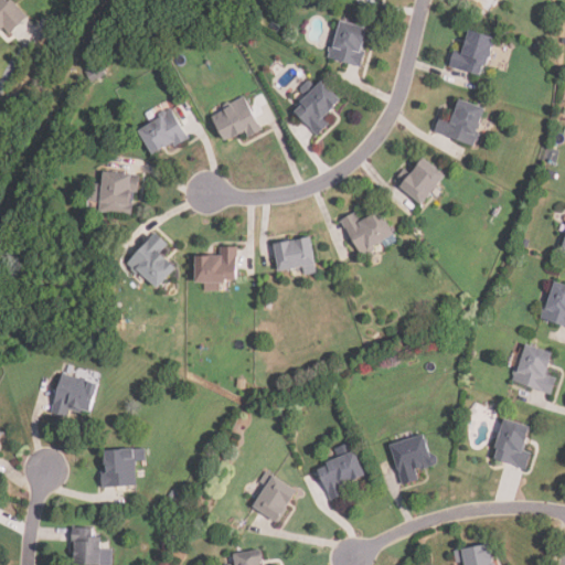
[(8,0),(0,0),(0,30),(4,27),(11,33),(27,19),(8,0)]
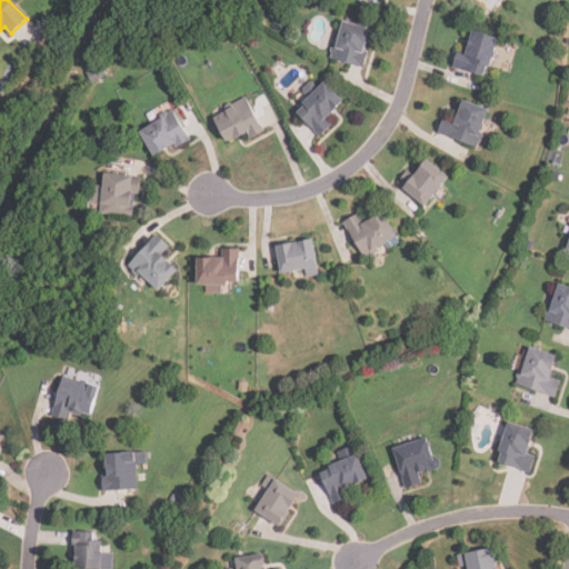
[(360,68),(372,31),(345,21),(332,58),(360,68)]
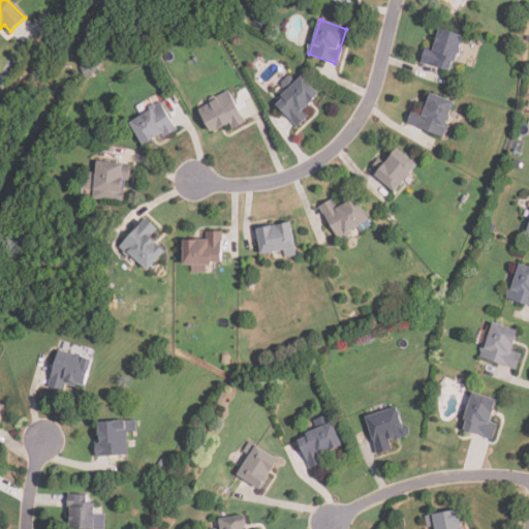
[(463,36),(439,29),(433,52),(426,50),(422,62),(453,71),(463,36)]
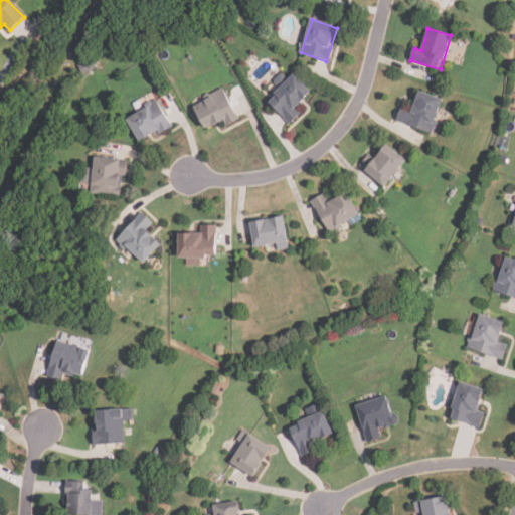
[(290,121),(313,91),(292,74),(269,104),(290,121)]
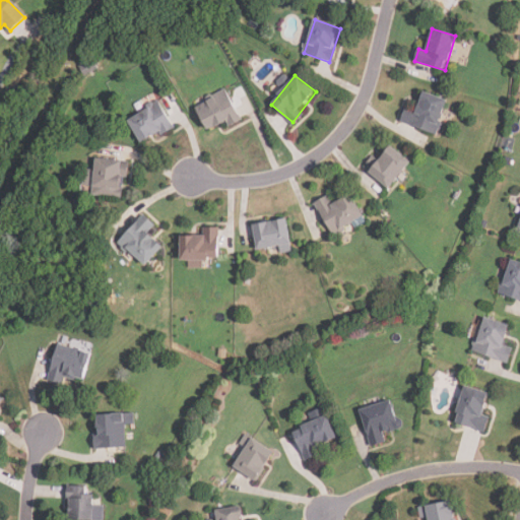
[(206,131),(225,123),(228,127),(240,121),(228,90),(195,105),(206,131)]
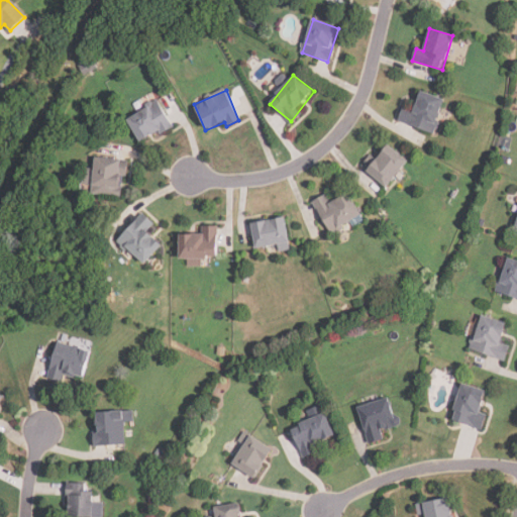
[(433,132),(444,99),(420,91),(414,110),(403,107),(398,121),(433,132)]
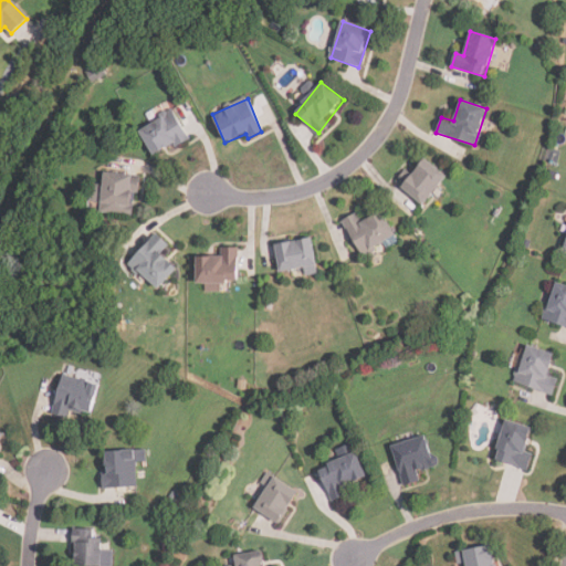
[(154,157),(188,138),(174,112),(139,130),(154,157)]
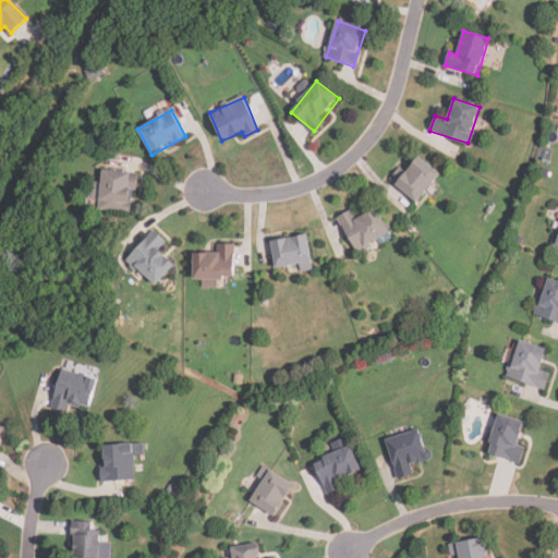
[(415,202),(440,176),(419,155),(393,181),(415,202)]
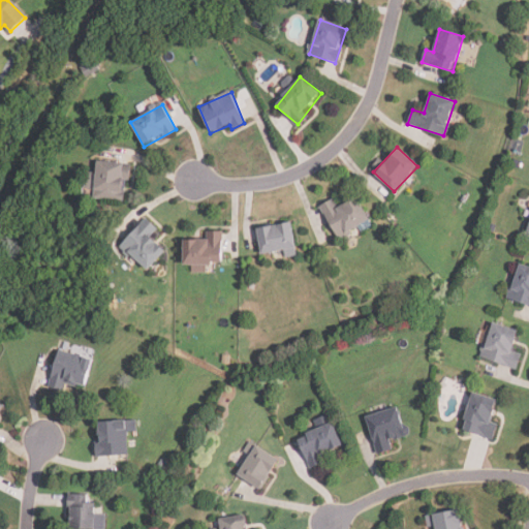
[(125,200),(127,163),(96,162),(94,199),(125,200)]
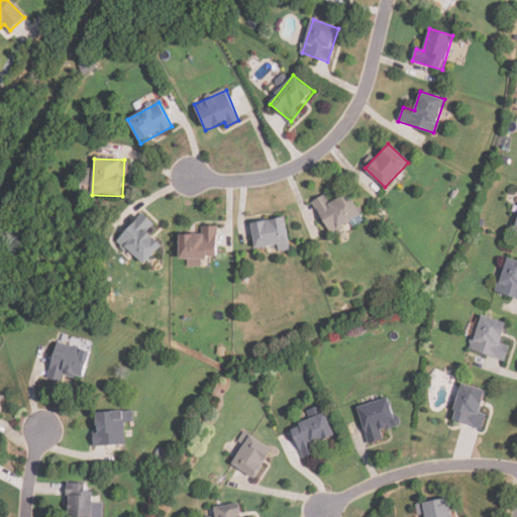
[(330,233),(362,217),(349,193),(330,203),(326,195),(313,201),(330,233)]
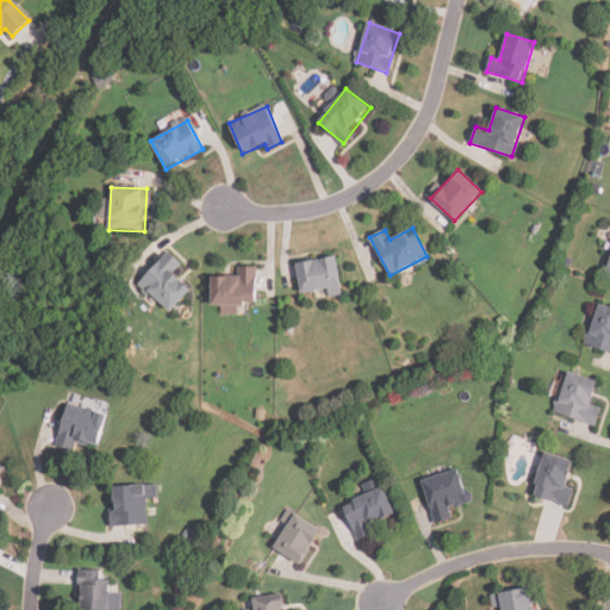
[(181,266),(168,253),(138,284),(169,313),(191,291),(174,274),(181,266)]
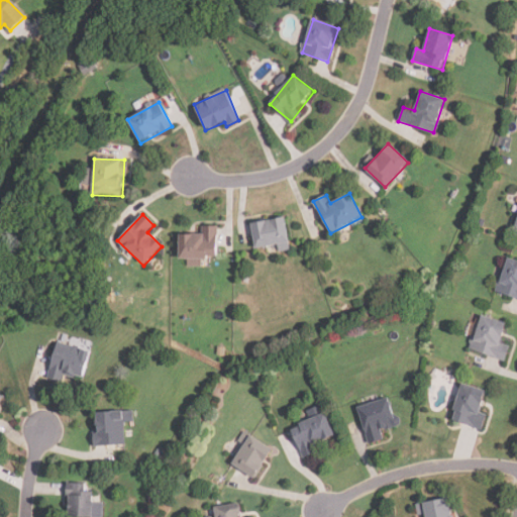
[(255,248),(277,246),(278,252),(290,250),(286,219),(252,223),(255,248)]
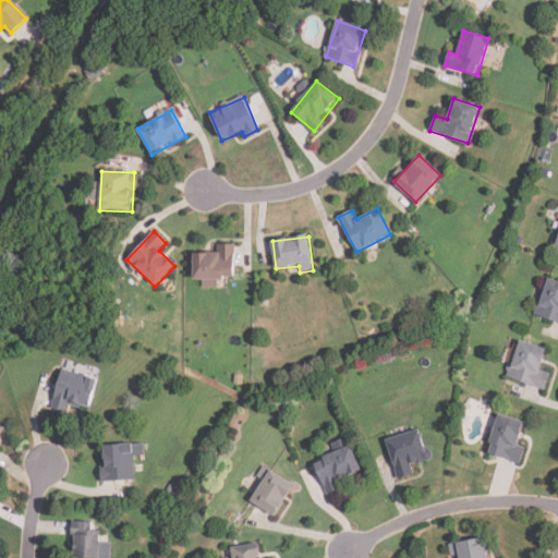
[(234,245),(217,244),(217,254),(193,253),(193,280),(203,280),(203,288),(222,288),(222,278),(234,278),(234,245)]
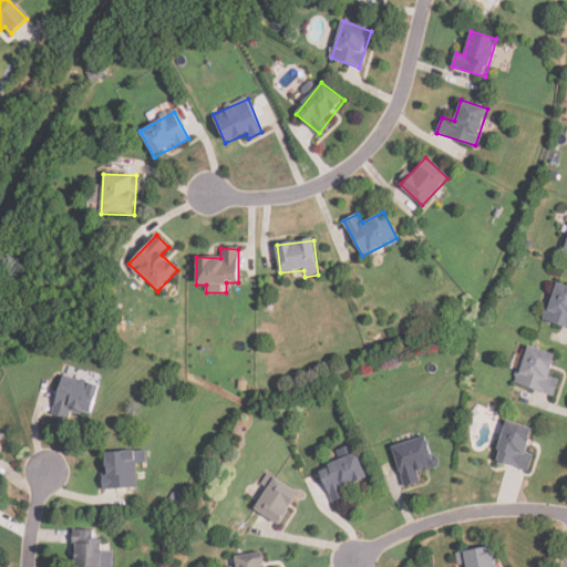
[(545,320),(566,327),(566,287),(557,284),(545,320)]
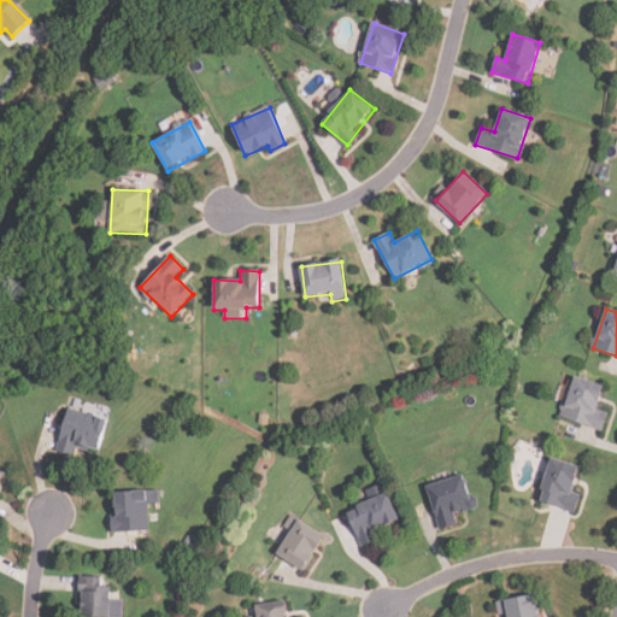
[(560,417),(603,432),(609,415),(597,411),(605,387),(575,376),(560,417)]
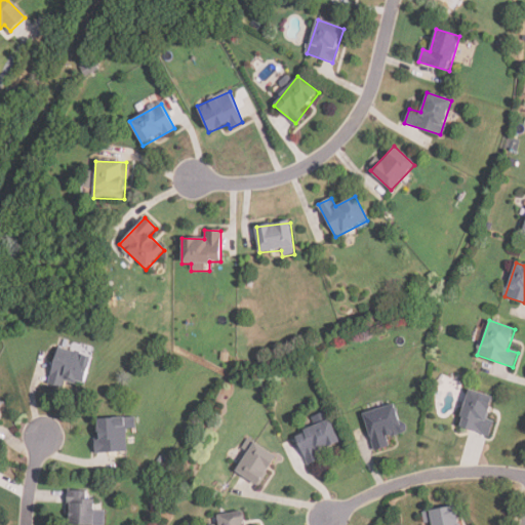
[(85,384),(91,355),(57,347),(48,385),(63,389),(65,379),(85,384)]
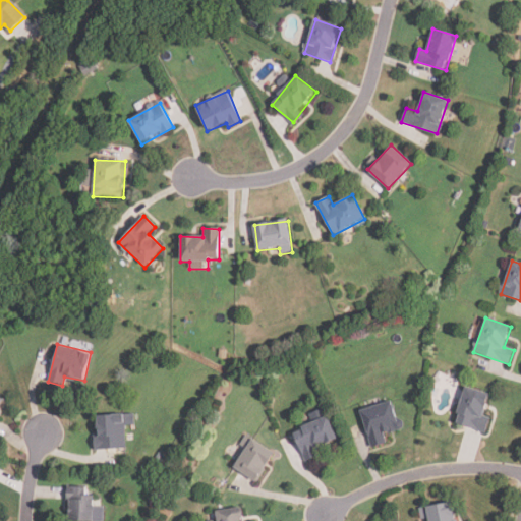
[(484,417),(488,394),(464,389),(456,426),(487,431),(489,418),(484,417)]
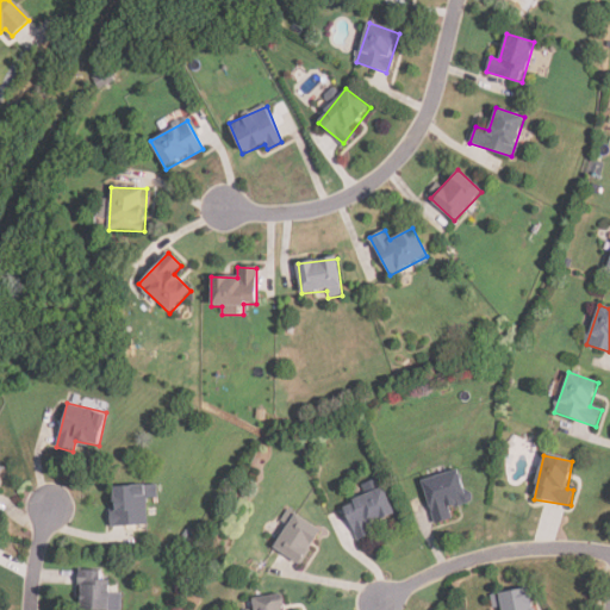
[(435,524),(454,520),(450,508),(467,503),(459,471),(423,479),(435,524)]
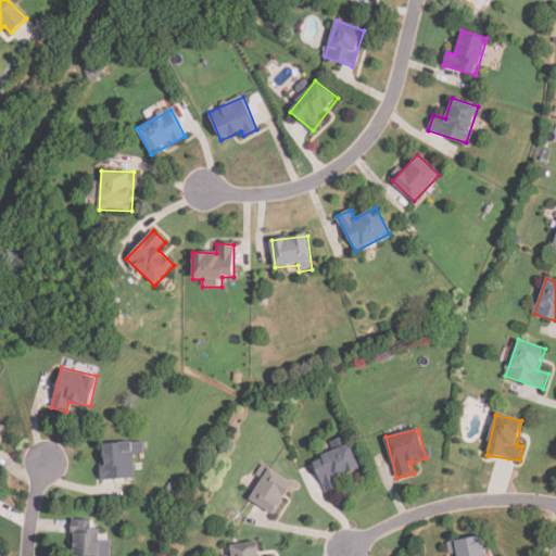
[(143,454),(143,441),(101,443),(102,480),(136,479),(135,454),(143,454)]
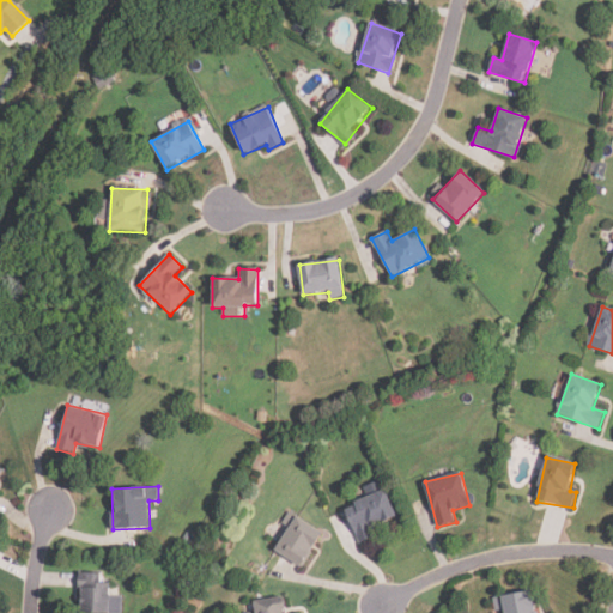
[(376,536),(372,528),(398,517),(384,490),(344,509),(360,544),(376,536)]
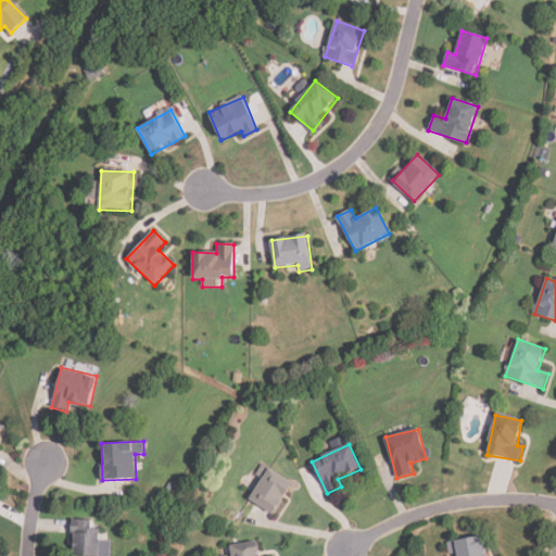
[(250,502),(277,514),(291,480),(265,468),(250,502)]
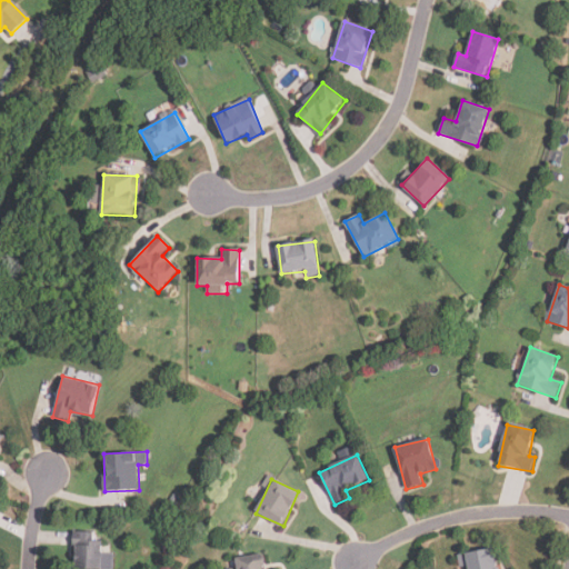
[(111,568),(111,555),(101,555),(101,532),(73,532),(73,568),(111,568)]
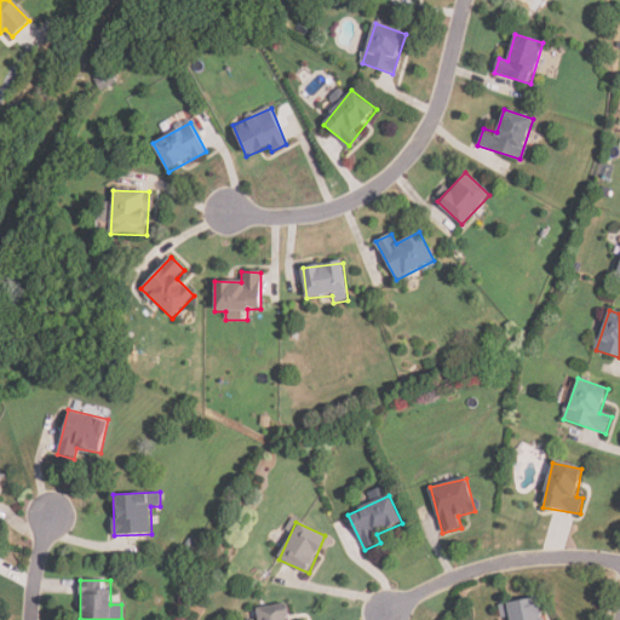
[(541,619),(539,600),(499,604),(501,619),(511,619),(541,619)]
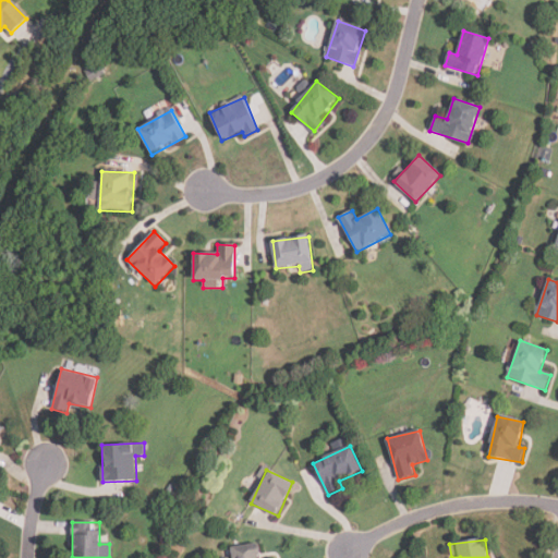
[(261,557),(258,544),(231,548),(232,557),(222,557),(261,557)]
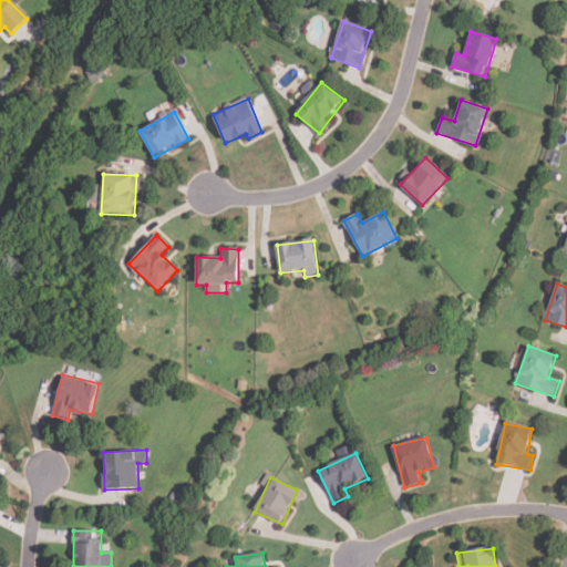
All buildings are outlined.
